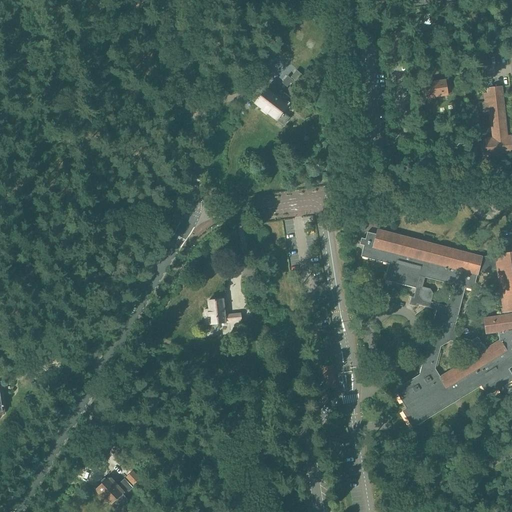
[(296,71),(291,78),(296,82),(301,75),(296,71)]
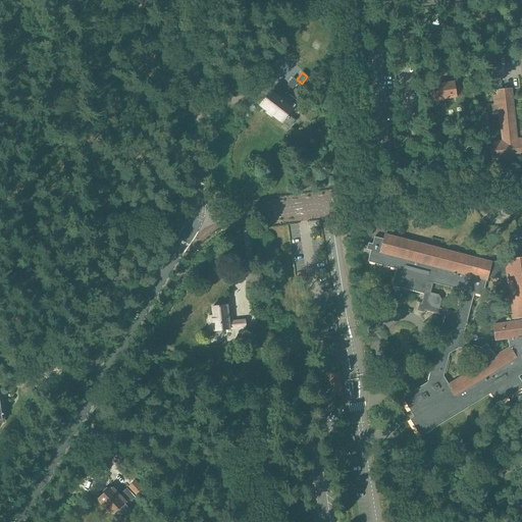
[(293,79),(288,86),(293,90),(298,83),(293,79)]
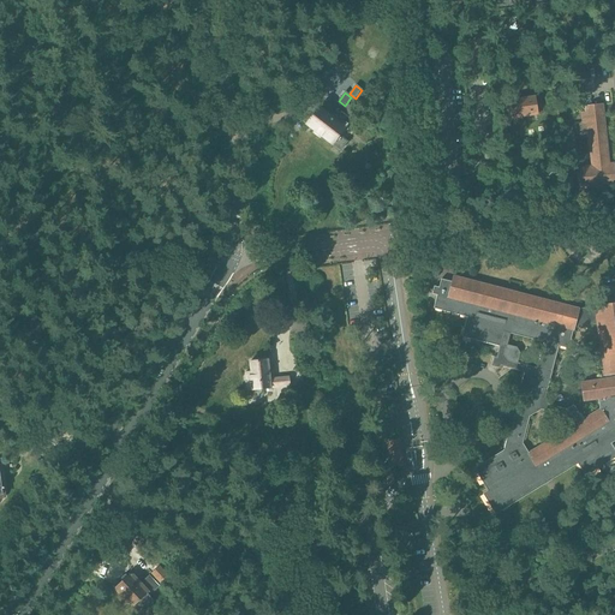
[(537,115),(535,97),(512,101),(514,118),(537,115)]
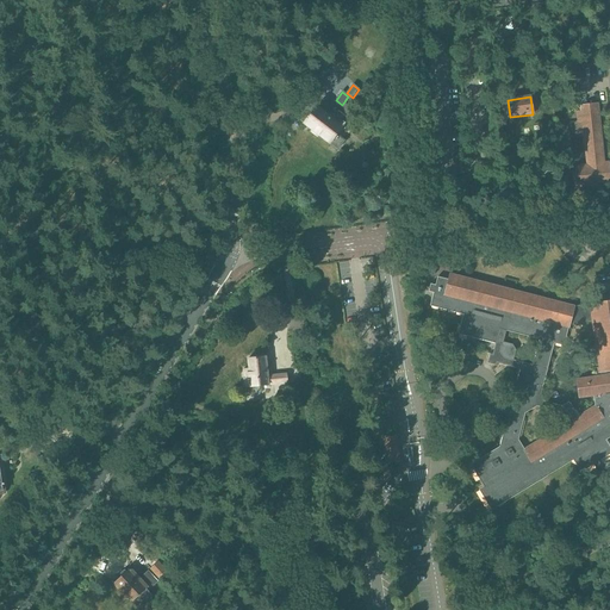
[(586,165),(572,166),(573,172),(576,190),(609,185),(609,179),(609,172),(609,163),(604,163),(598,104),(576,106),(578,122),(582,122),(584,147),(585,147),(586,165)]
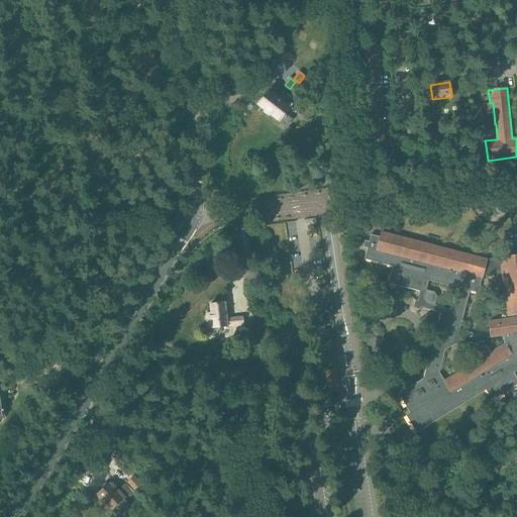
[(279,99),(268,90),(256,104),(286,127),(293,119),(286,114),(301,95),(293,89),(288,95),(284,92),(279,99)]
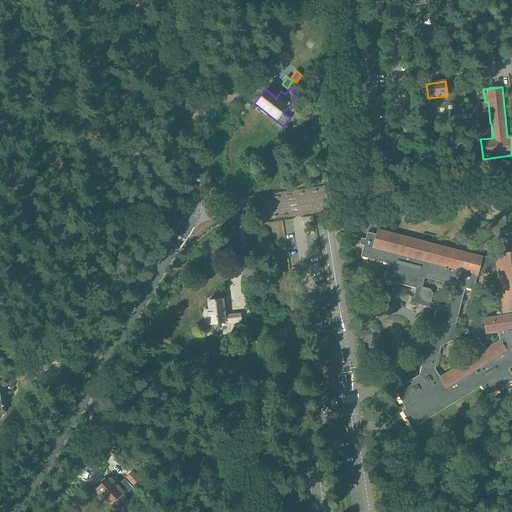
[(430,333),(426,335),(423,345),(426,350),(419,375),(394,390),(406,409),(402,411),(412,428),(481,387),(487,397),(511,381),(511,375),(508,369),(511,366),(511,330),(498,333),(499,341),(485,349),(478,337),(472,341),(457,337),(453,332),(465,288),(473,290),(477,276),(478,276),(479,273),(483,258),(377,230),(376,235),(367,232),(365,239),(361,238),(359,244),(364,246),(361,257),(388,264),(384,280),(415,288),(413,297),(411,297),(409,305),(417,307),(417,305),(436,310),(430,333)]
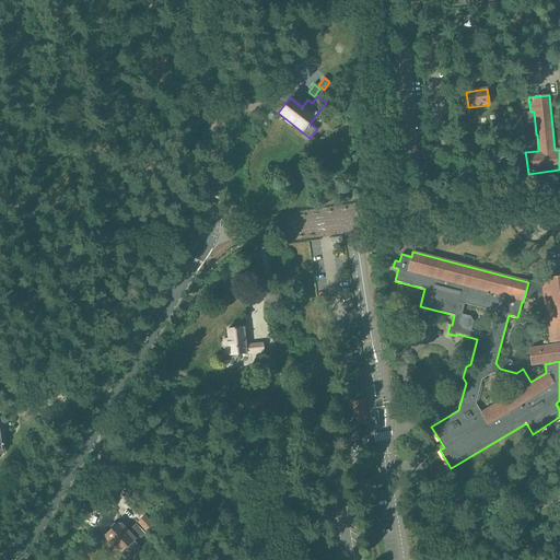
[(528,348),(531,366),(545,364),(559,361),(559,277),(528,282),(524,299),(543,295),(549,343),(550,345),(528,348)]
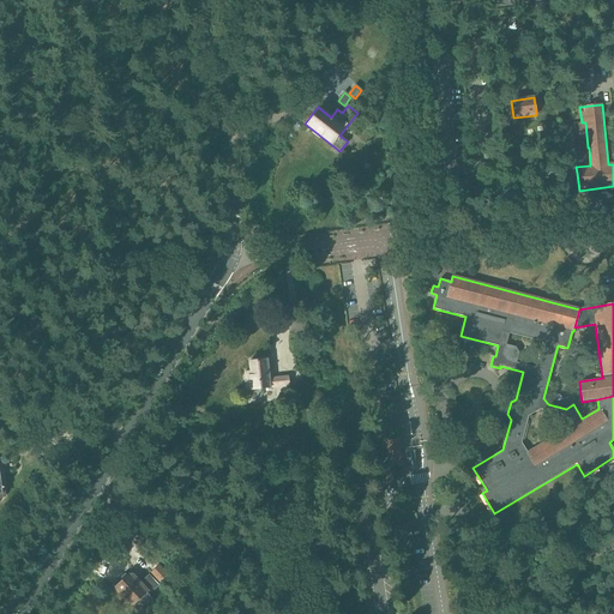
[(250,361),(251,371),(246,372),(248,390),(274,387),(289,386),(289,377),(271,379),(269,360),(250,361)]
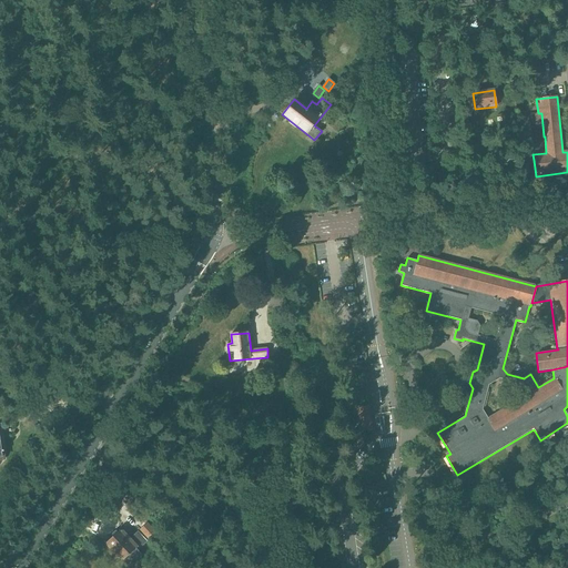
[(293,354),(283,346),(279,351),(288,359),(293,354)]
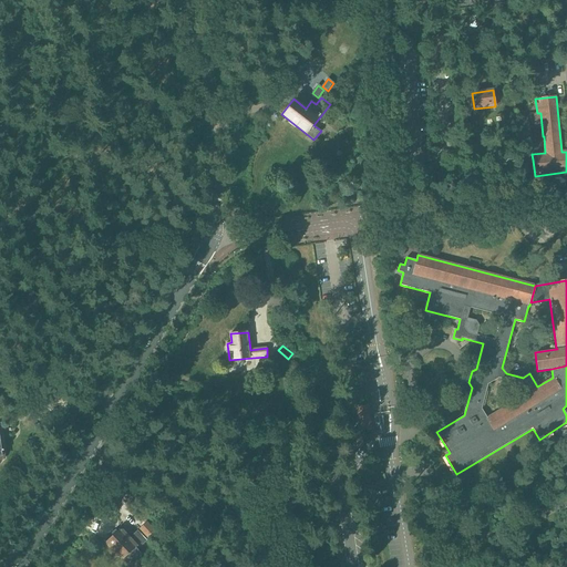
[(360,431),(372,429),(370,409),(357,410),(360,431)]
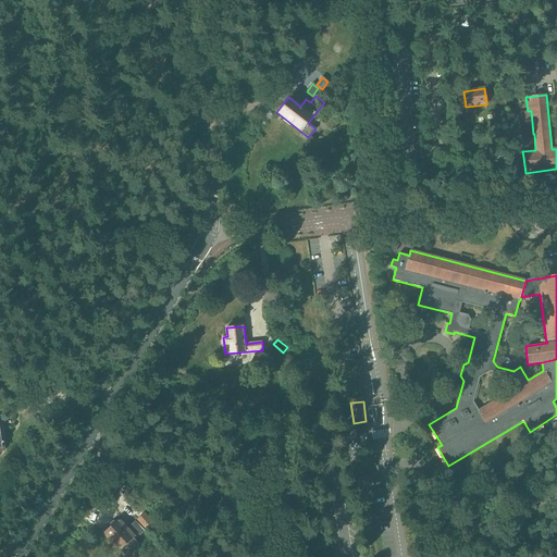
[(153,523),(144,514),(137,519),(147,530),(153,523)]
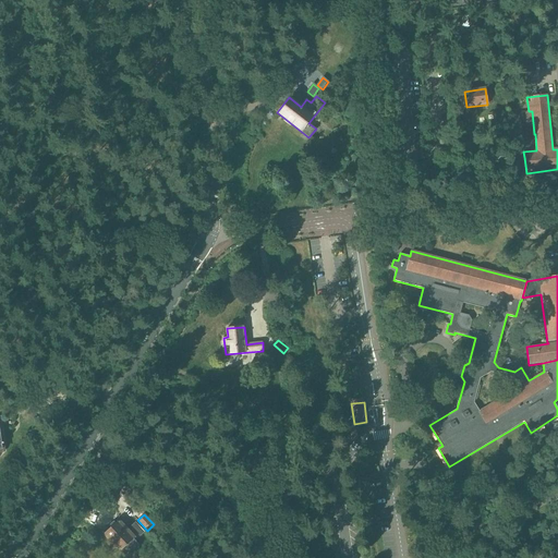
[(141,545),(134,538),(135,537),(125,526),(130,522),(124,517),(106,533),(121,550),(122,549),(128,557),(141,545)]
